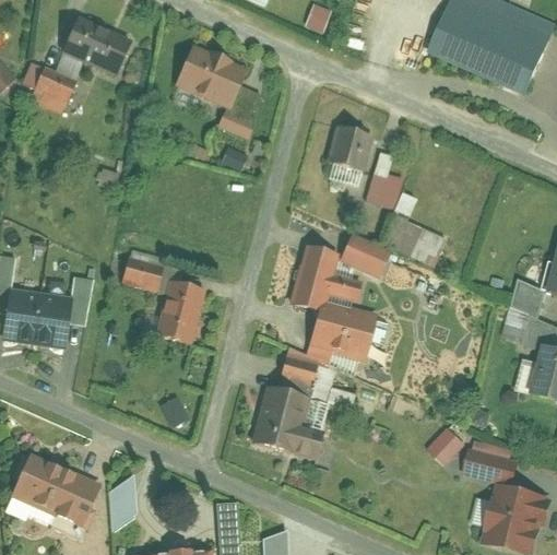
[(556,21),(511,0),(452,0),(428,50),(525,96),(556,30),(556,21)]
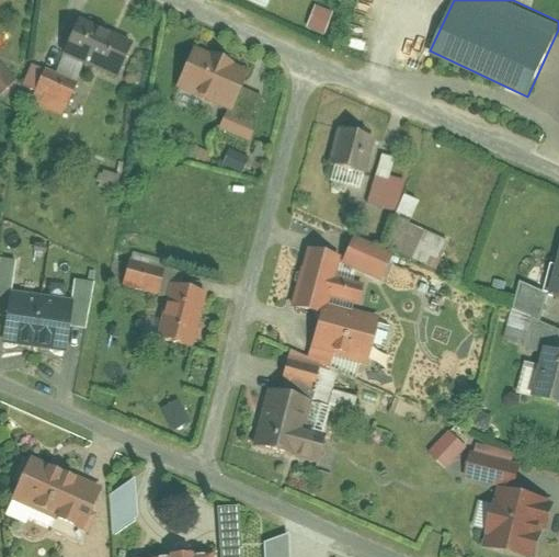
[(301,24),(320,31),(328,9),(309,2),(301,24)]
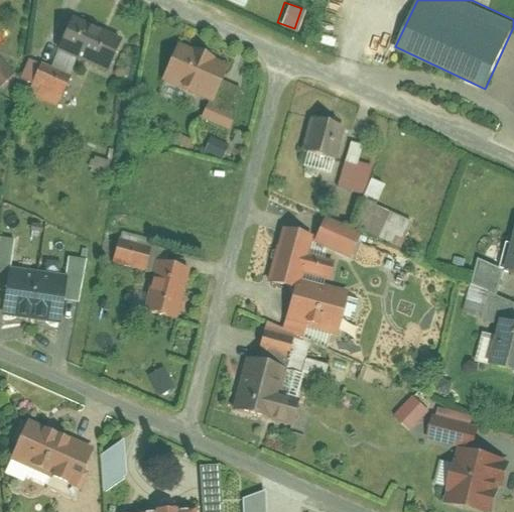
[(122,36),(75,15),(60,48),(107,70),(122,36)]
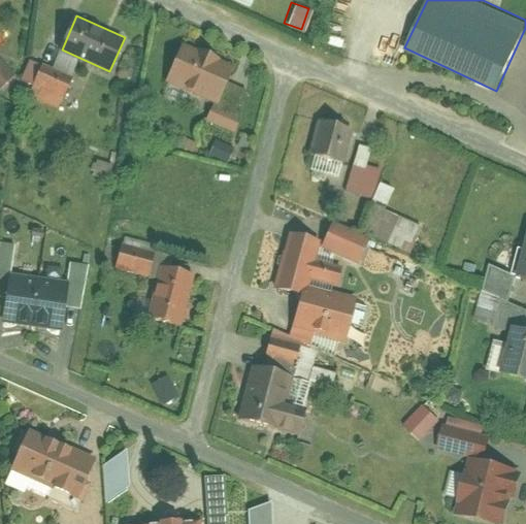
[(234,66),(183,43),(167,78),(218,101),(234,66)]
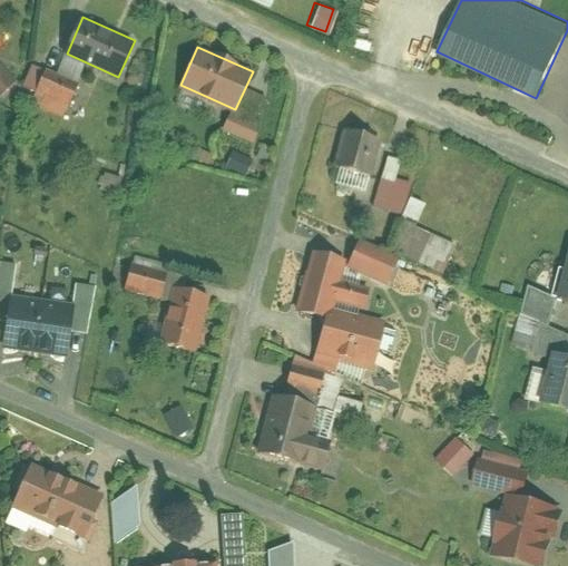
[(0,93),(17,78),(0,60),(0,93)]
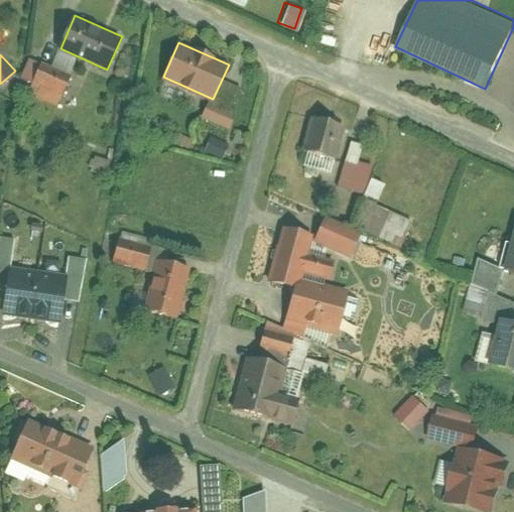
[(73,75),(41,62),(29,92),(59,104),(73,75)]
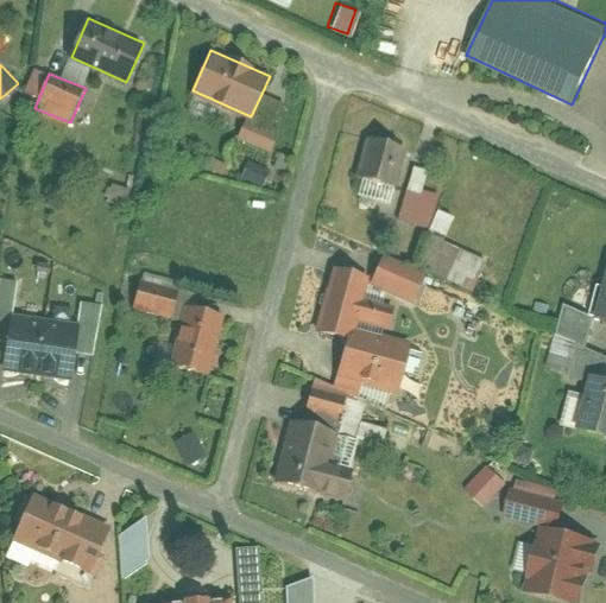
[(271,134),(285,103),(264,94),(251,125),(271,134)]
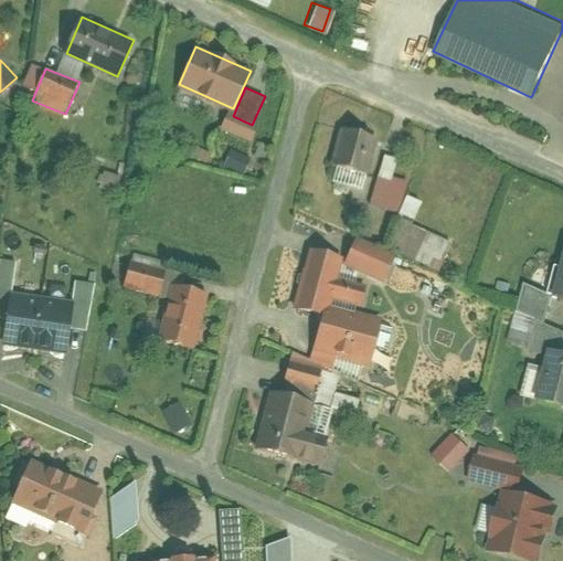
[(226,113),(222,125),(251,138),(256,126),(252,125),(233,116),(226,113)]
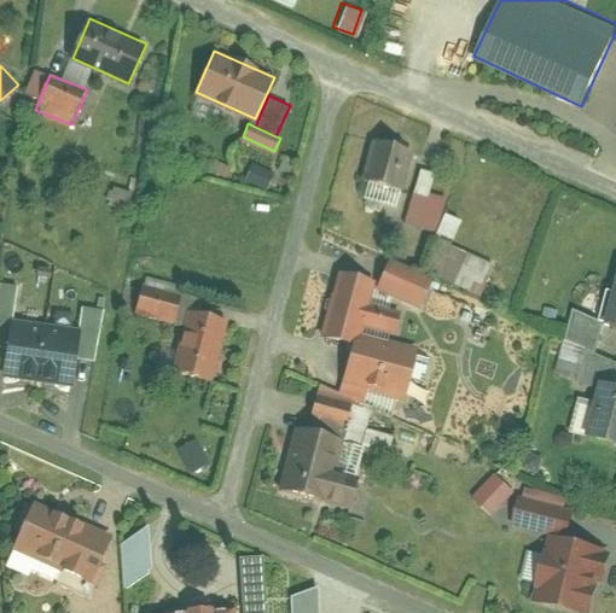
[(412,149),(373,139),(364,179),(402,188),(412,149)]
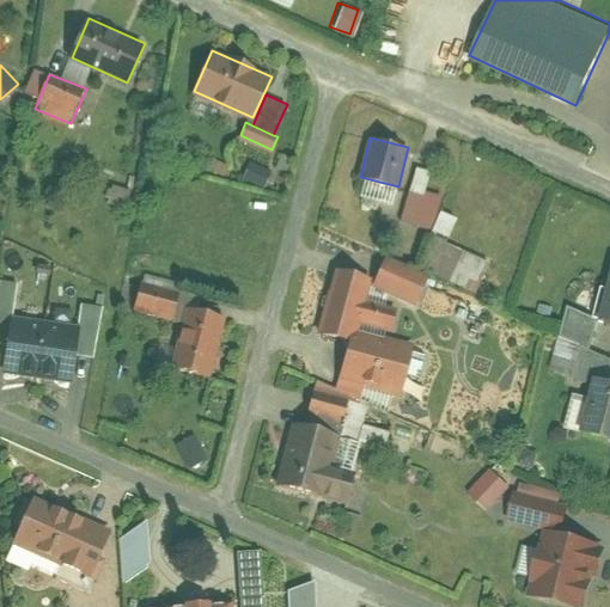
[(242,163),(238,179),(260,184),(263,167),(242,163)]
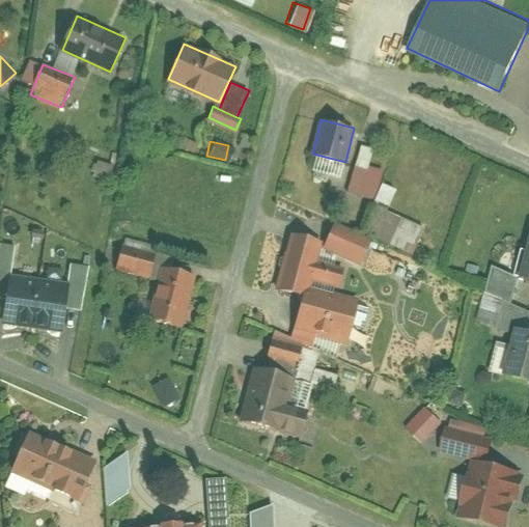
[(383,168),(358,160),(349,190),(373,198),(383,168)]
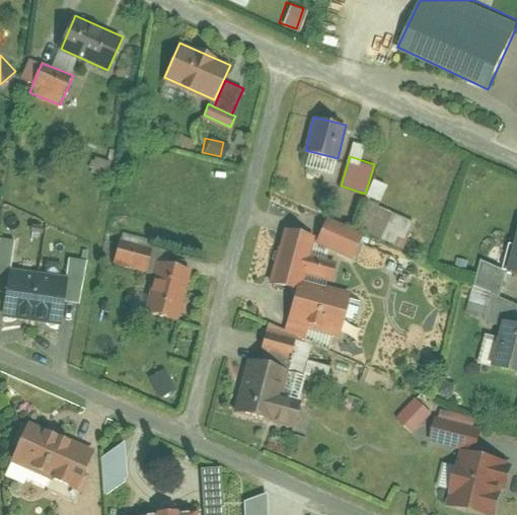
[(363,233),(327,218),(317,242),(353,256),(363,233)]
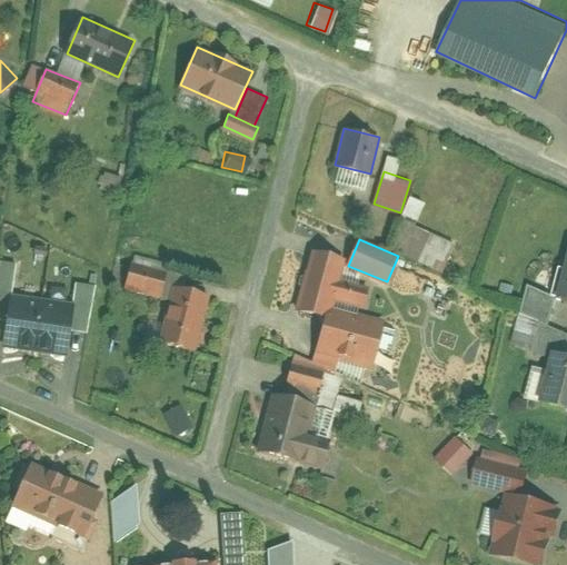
[(341,257),(314,249),(297,309),(326,317),(328,307),(330,298),(336,279),(341,257)]
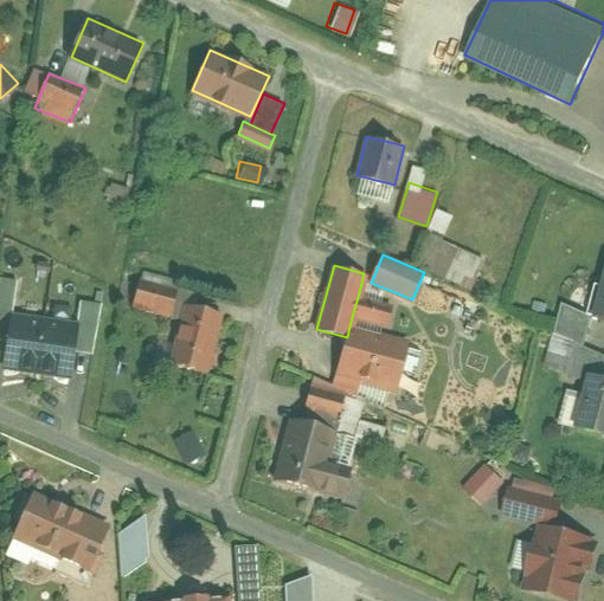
[(14,278),(0,276),(0,337),(6,338),(10,312),(14,278)]
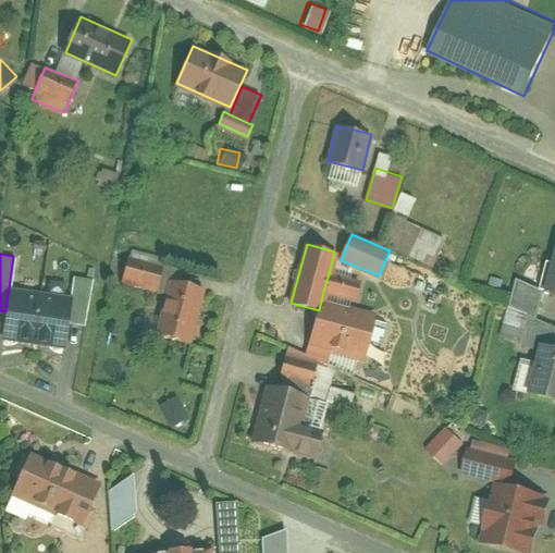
[(161,266),(128,258),(122,283),(156,291),(161,266)]
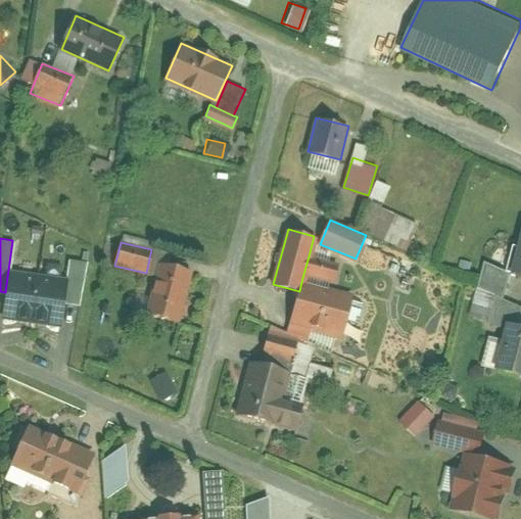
[(303,274),(333,281),(337,265),(309,256),(303,274)]
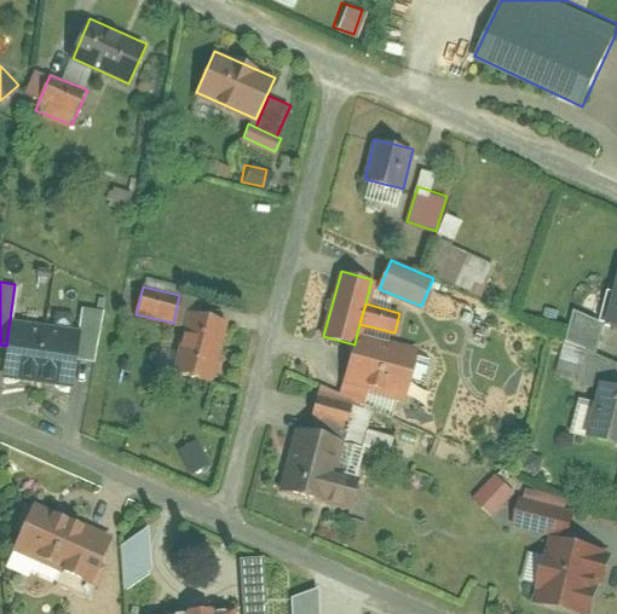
[(97,359),(103,310),(82,307),(79,329),(75,357),(97,359)]
